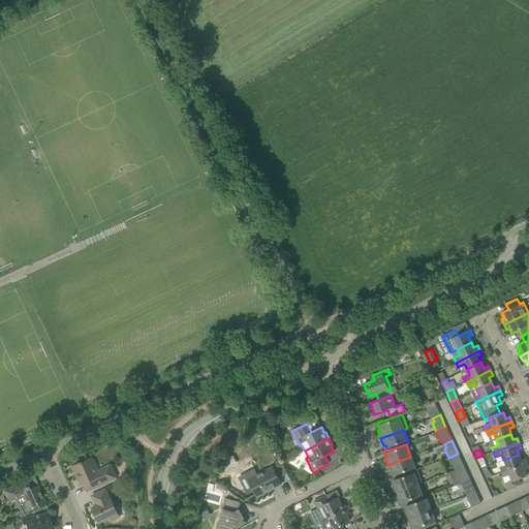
[(464,466),(462,462),(458,454),(448,458),(453,466),(454,466),(456,470),(464,466)]
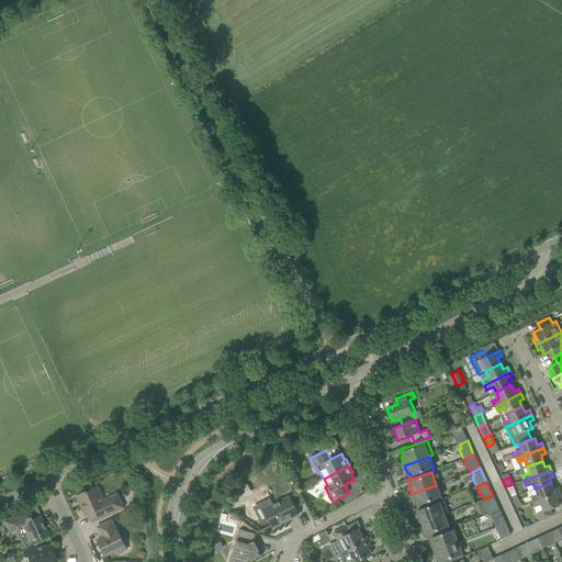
[(532,503),(560,493),(558,487),(553,490),(551,483),(535,489),(537,495),(530,497),(532,503)]
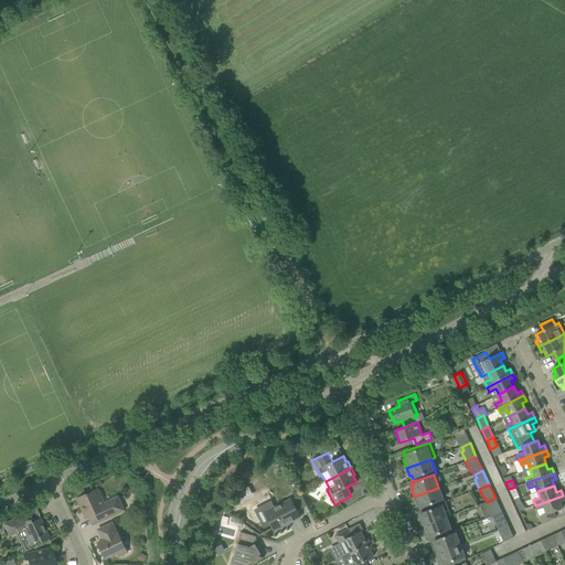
[(444,501),(438,488),(414,497),(417,505),(419,504),(422,510),(444,501)]
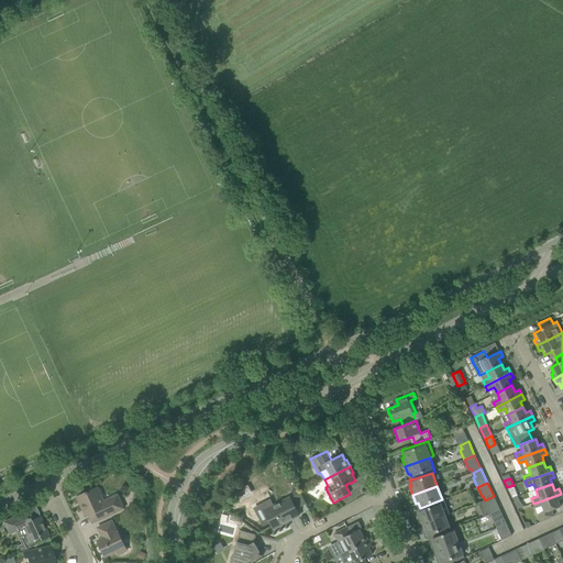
[(123,508),(119,499),(118,496),(103,501),(97,487),(77,497),(81,508),(85,509),(87,512),(85,514),(86,517),(89,516),(92,523),(123,508)]
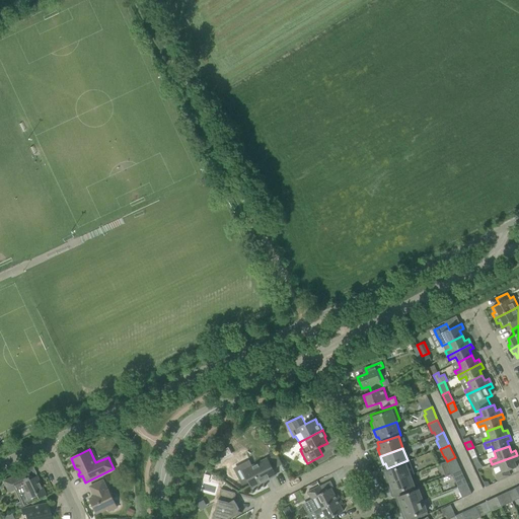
[(215,454),(213,455),(214,456),(215,458),(217,462),(224,458),(227,457),(223,450),(221,451),(215,454)]
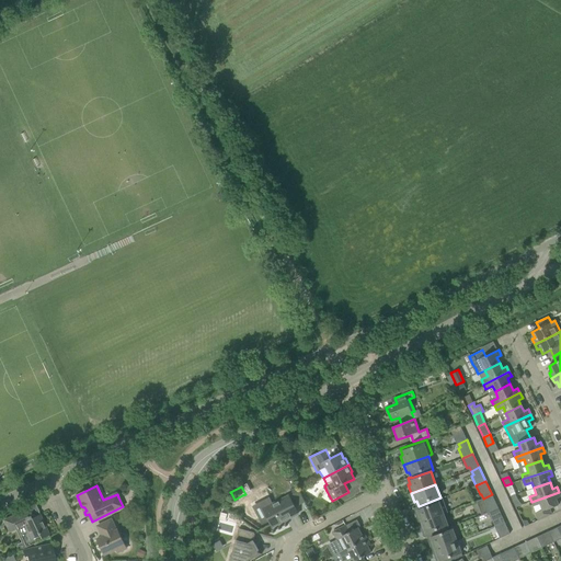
[(298,491),(293,494),(298,506),(305,503),(298,491)]
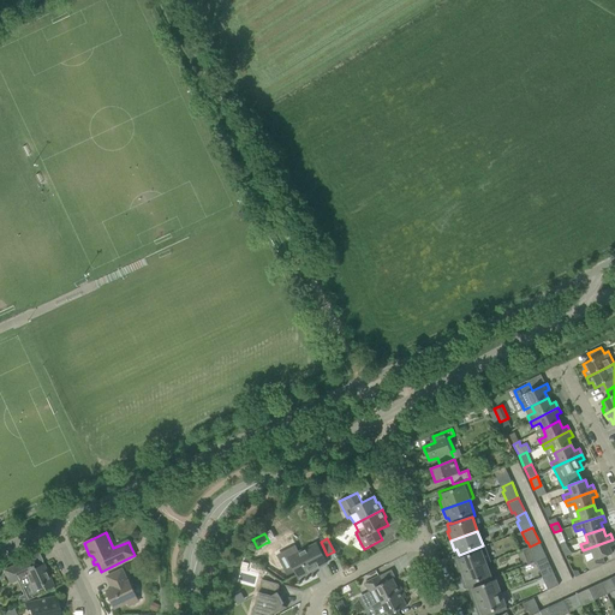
[(614,545),(613,539),(583,550),(584,555),(592,553),(595,560),(586,562),(590,571),(604,565),(602,557),(611,554),(609,547),(614,545)]
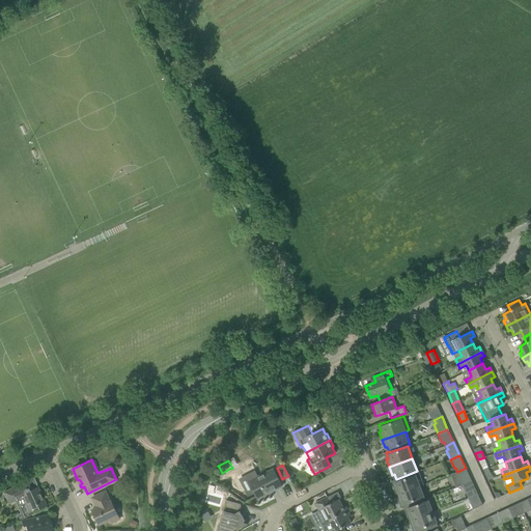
[(471,481),(466,468),(457,472),(459,476),(457,476),(462,485),(471,481)]
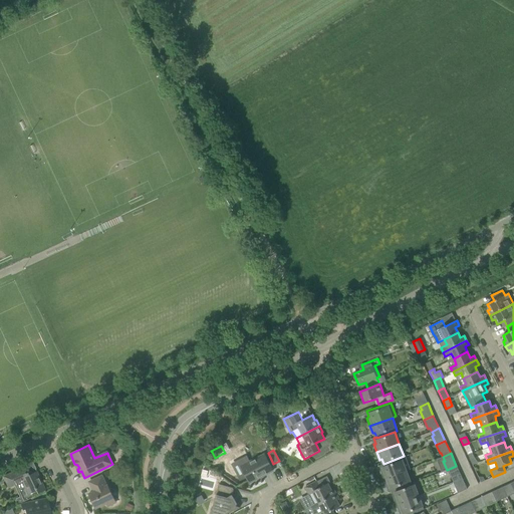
[(247,456),(238,460),(241,467),(247,478),(249,483),(262,477),(272,472),(273,471),(264,455),(250,462),(247,456)]
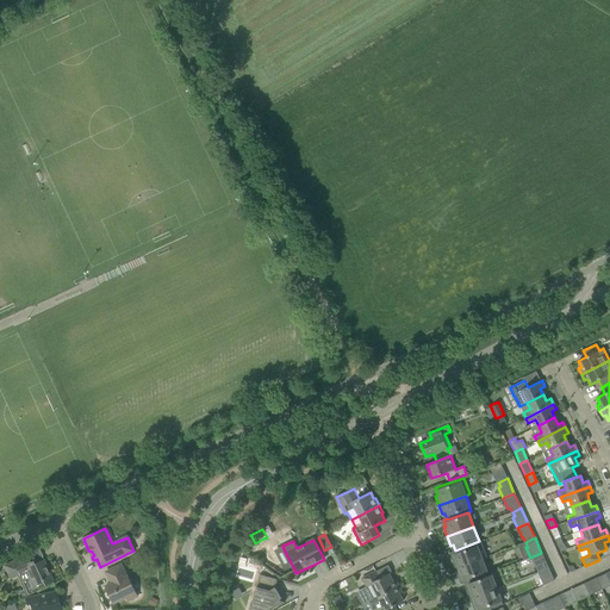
[(479,541),(455,551),(452,552),(454,558),(452,559),(455,568),(481,559),(483,559),(486,558),(480,541),(479,541)]
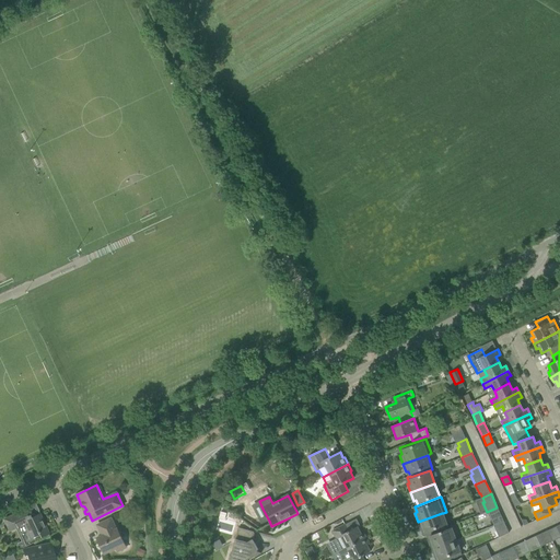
[(503,522),(501,516),(497,508),(487,512),(492,523),(493,522),(496,525),(503,522)]
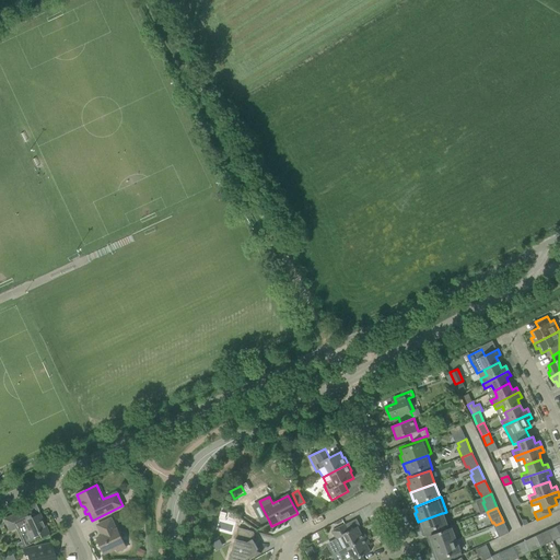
[(24,510),(3,520),(9,532),(15,528),(16,527),(23,540),(24,540),(26,541),(32,538),(38,535),(41,538),(48,534),(39,513),(31,517),(30,514),(27,516),(24,510)]
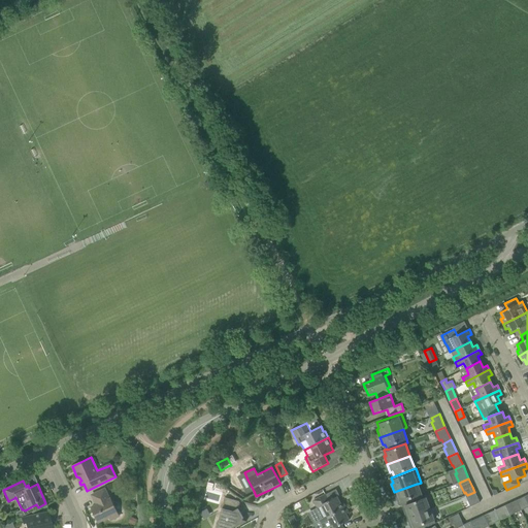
[(421,495),(418,484),(417,484),(394,492),(397,500),(399,499),(401,505),(404,504),(404,503),(422,496),(421,495)]
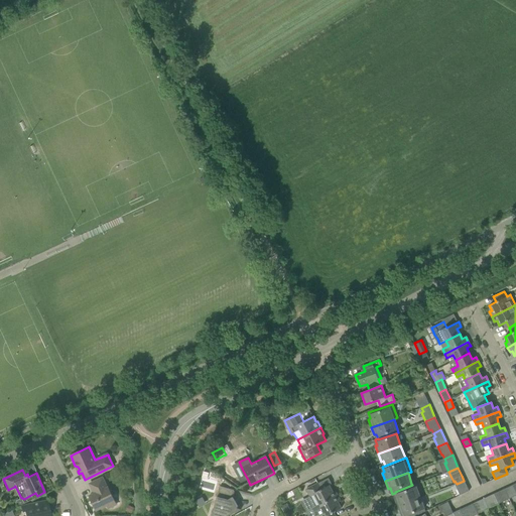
[(102,478),(99,480),(90,484),(93,491),(94,491),(95,493),(89,496),(96,511),(115,502),(108,487),(107,488),(102,478)]
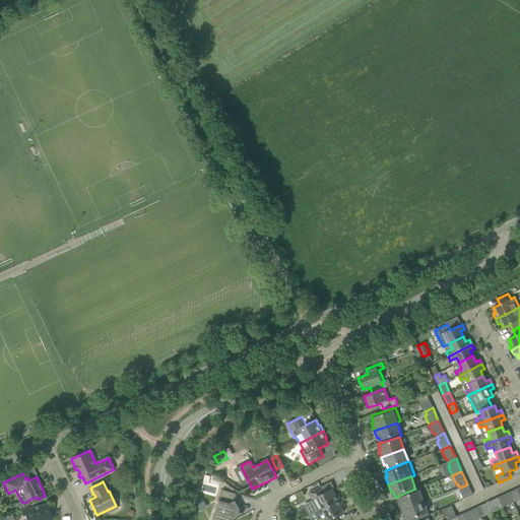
[(472,495),(469,488),(467,484),(460,488),(461,492),(460,492),(463,499),(472,495)]
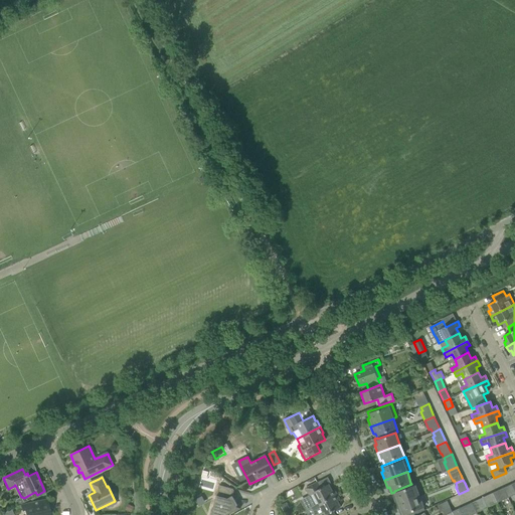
[(313,507),(337,495),(334,490),(332,491),(328,485),(321,489),(317,482),(305,489),(309,496),(307,497),(313,507)]
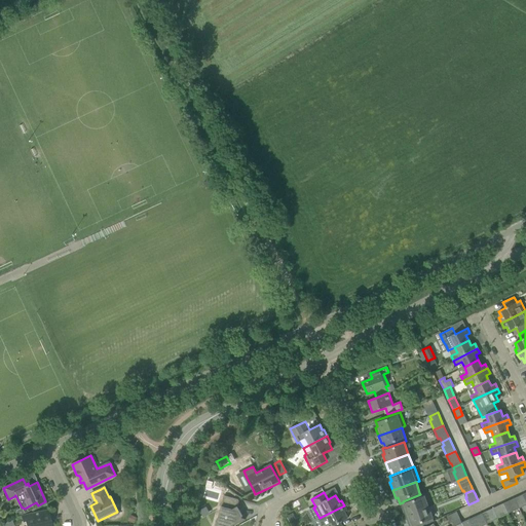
[(525,504),(525,492),(514,498),(519,509),(525,504)]
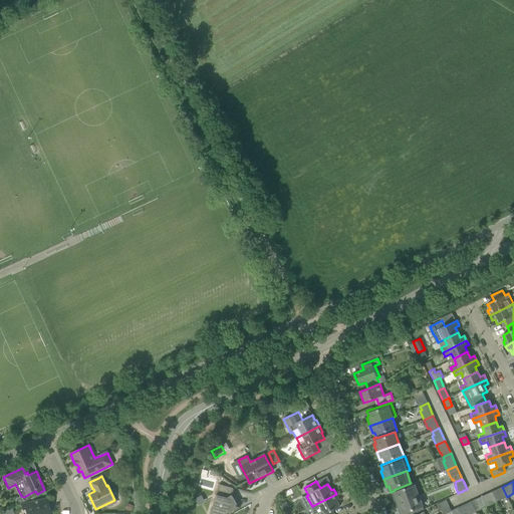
[(414,482),(411,483),(394,490),(394,491),(396,495),(394,496),(397,504),(419,496),(414,482)]
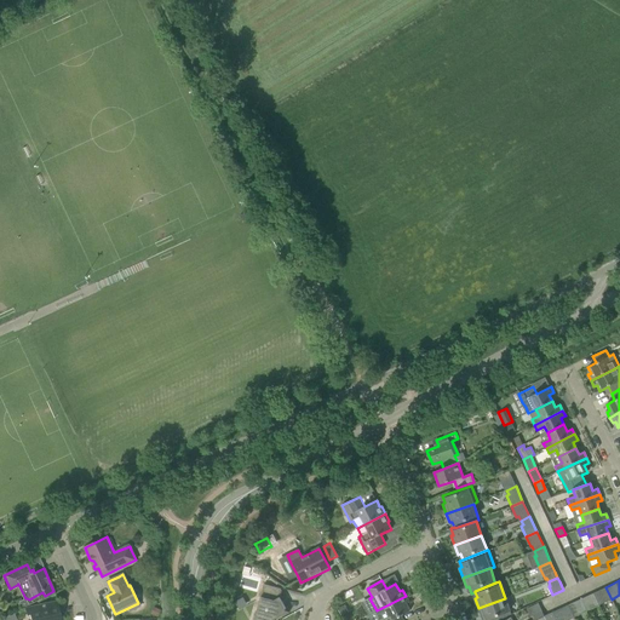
[(280,589),(267,585),(264,585),(253,619),(277,619),(288,613),(285,612),(286,609),(279,598),(281,591),(280,589)]
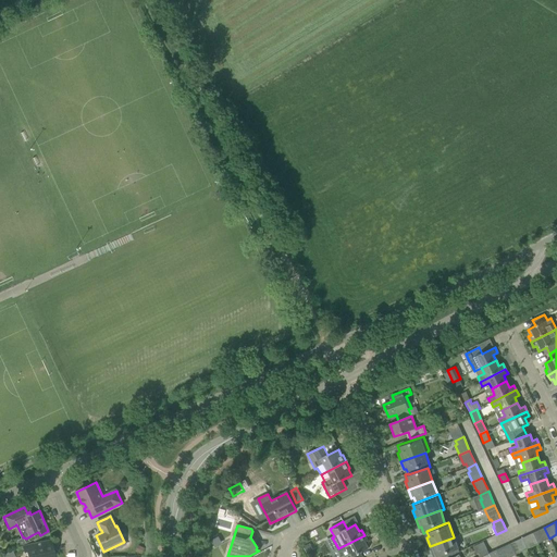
[(549,539),(544,528),(533,533),(539,544),(549,539)]
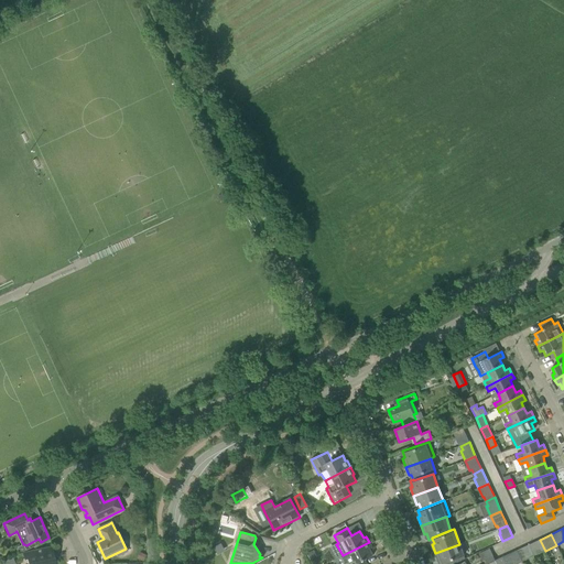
[(545,551),(540,540),(528,545),(533,556),(545,551)]
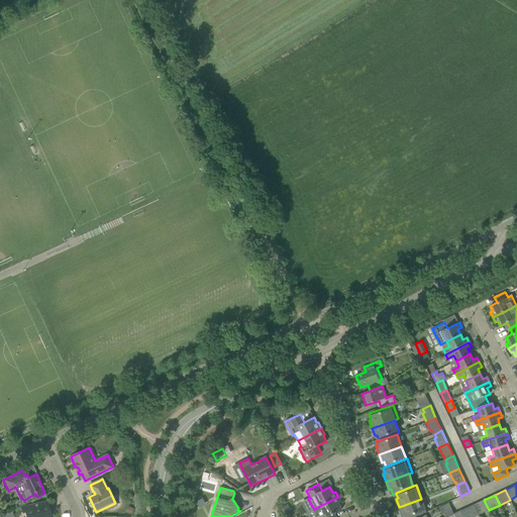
[(31,502),(29,497),(24,500),(22,499),(21,499),(16,502),(15,504),(17,508),(31,502)]
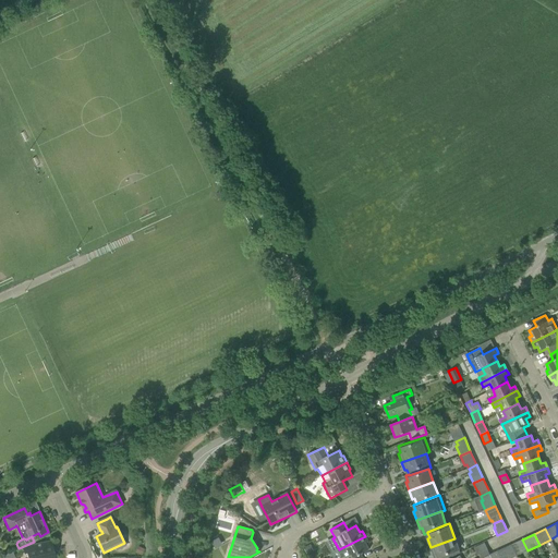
[(362,557),(361,555),(368,549),(365,543),(367,541),(365,536),(339,549),(342,557),(344,557),(362,557)]
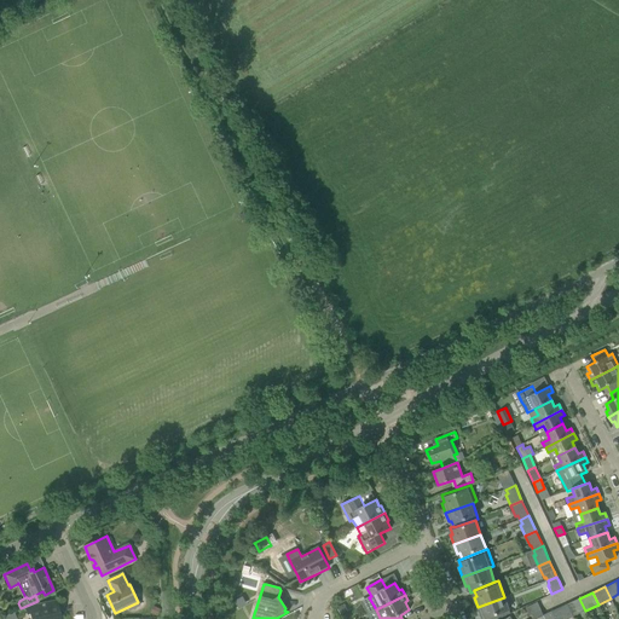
[(498,618),(510,613),(504,597),(478,607),(481,617),(484,615),(484,618),(498,618)]
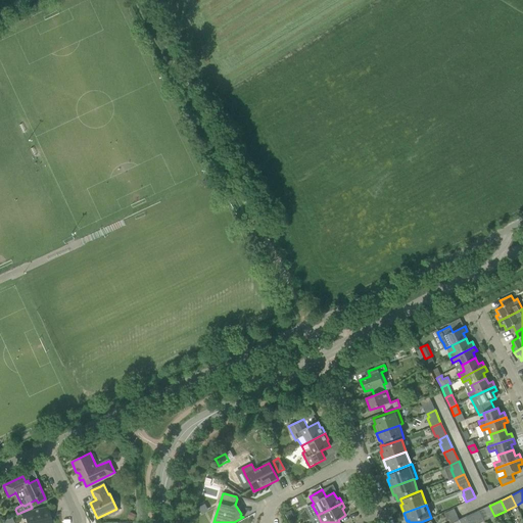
[(494,516),(489,506),(479,511),(484,520),(494,516)]
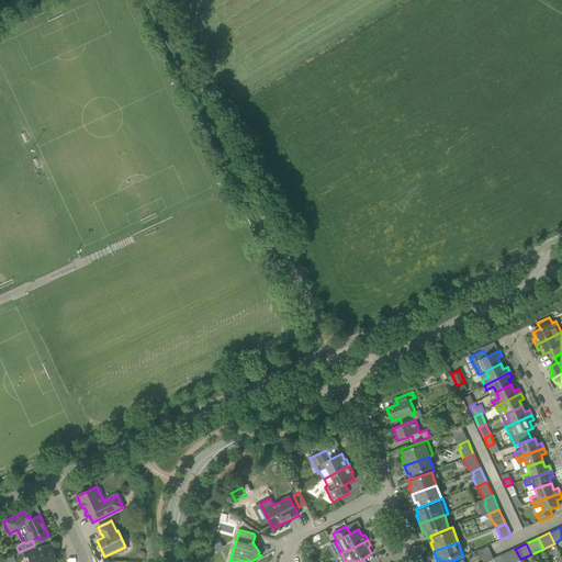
[(54,561),(51,544),(41,547),(22,551),(24,558),(26,558),(27,561),(54,561)]
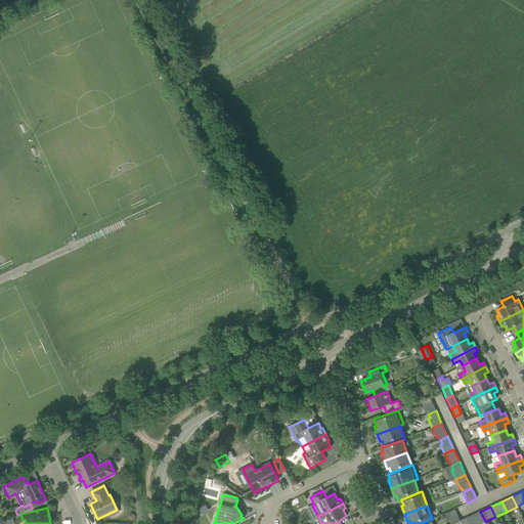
[(452,523),(460,520),(454,510),(444,515),(447,522),(451,520),(452,523)]
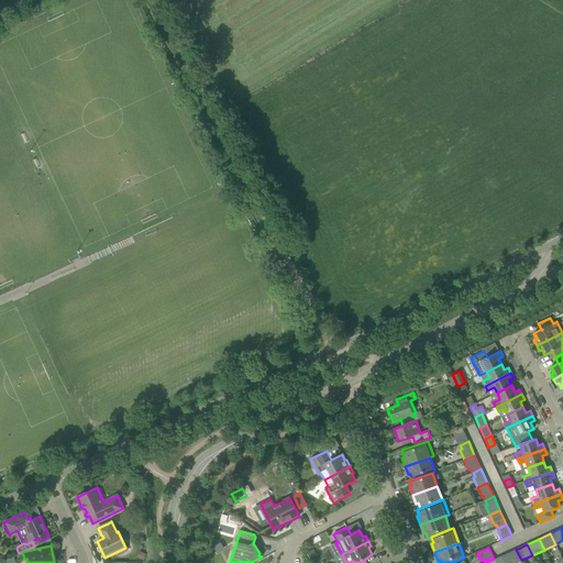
[(515,562),(521,560),(516,550),(501,556),(504,562),(515,562)]
